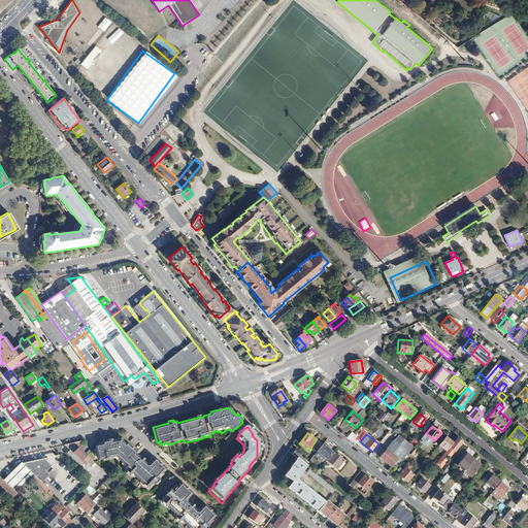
[(454,442),(446,436),(437,447),(444,453),(454,442)]
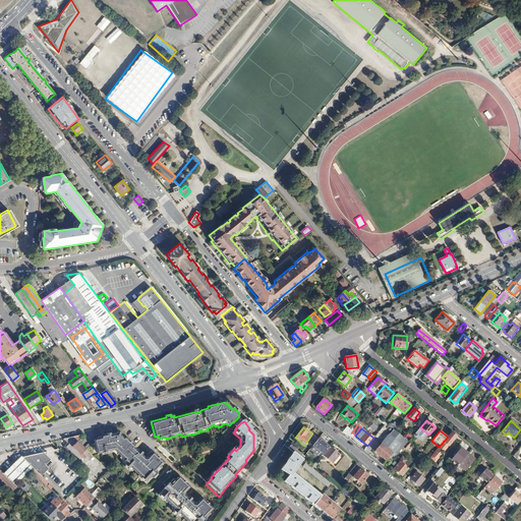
[(439,447),(436,451),(438,453),(442,449),(443,450),(447,445),(448,446),(456,436),(452,431),(448,437),(439,447)]
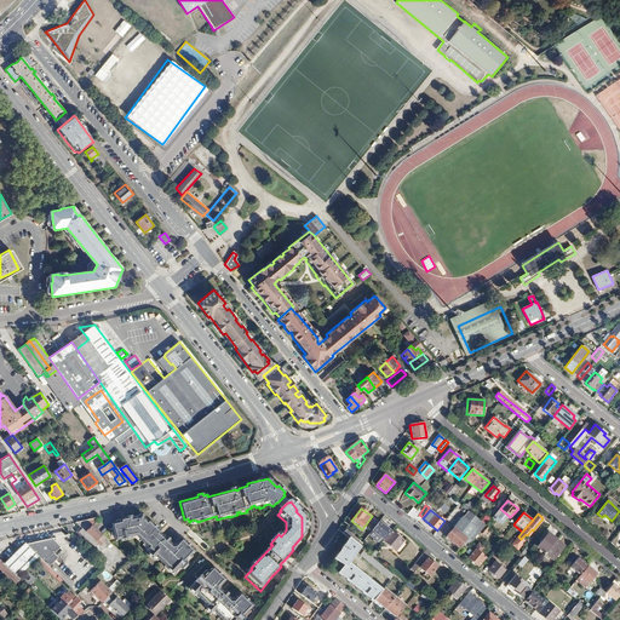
[(178,567),(181,569),(187,563),(184,561),(193,551),(179,539),(172,547),(166,543),(168,541),(165,538),(164,540),(158,534),(159,533),(148,523),(147,524),(142,520),(142,518),(141,518),(139,517),(112,524),(115,540),(133,535),(150,550),(149,551),(155,557),(156,556),(174,572),(178,567)]
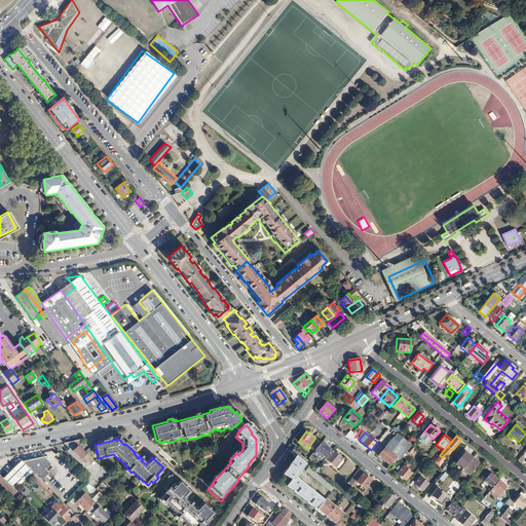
[(65,444),(71,449),(89,467),(90,467),(91,466),(89,465),(91,464),(88,461),(91,458),(79,446),(82,443),(80,440),(65,444)]
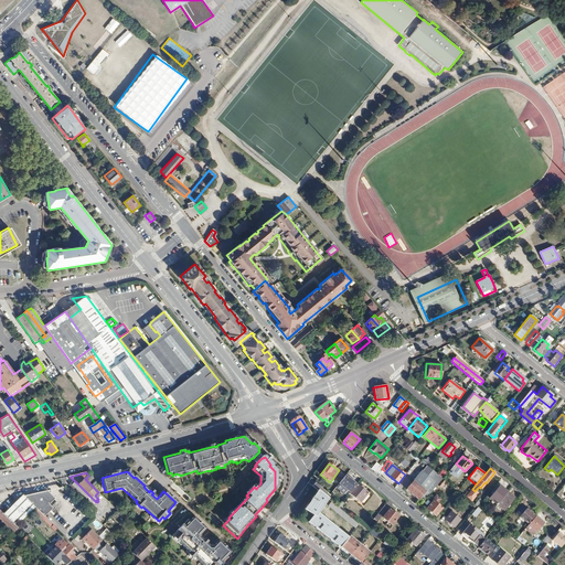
[(422,472),(406,490),(418,500),(433,481),(422,472)]
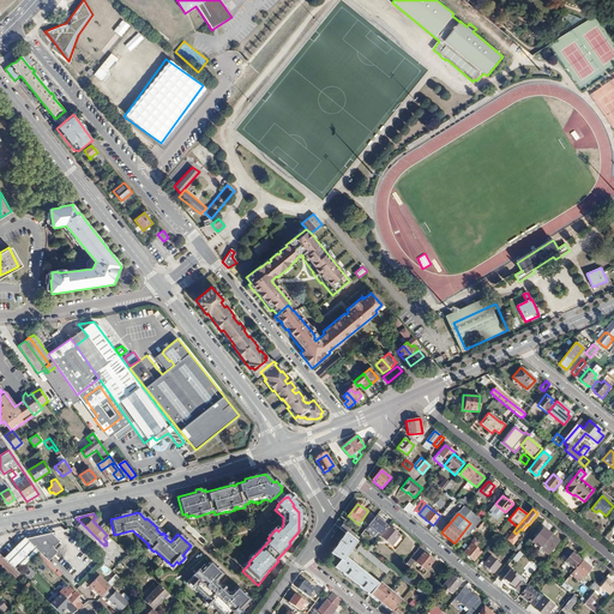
[(387,527),(375,516),(367,525),(379,536),(387,527)]
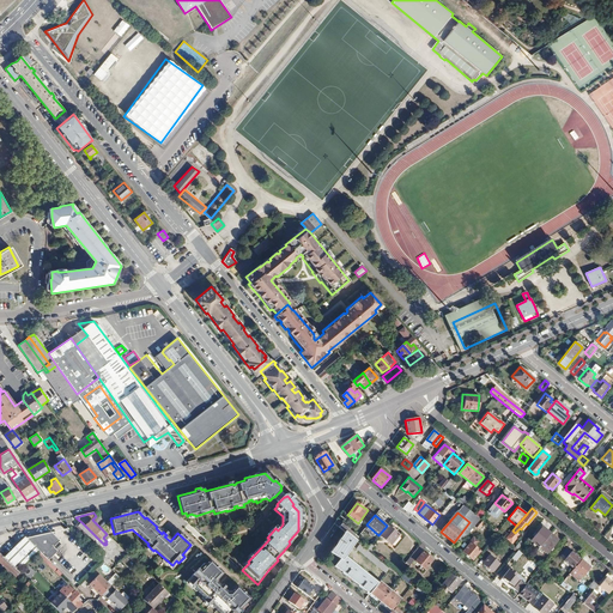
[(484,522),(480,520),(474,527),(478,530),(484,522)]
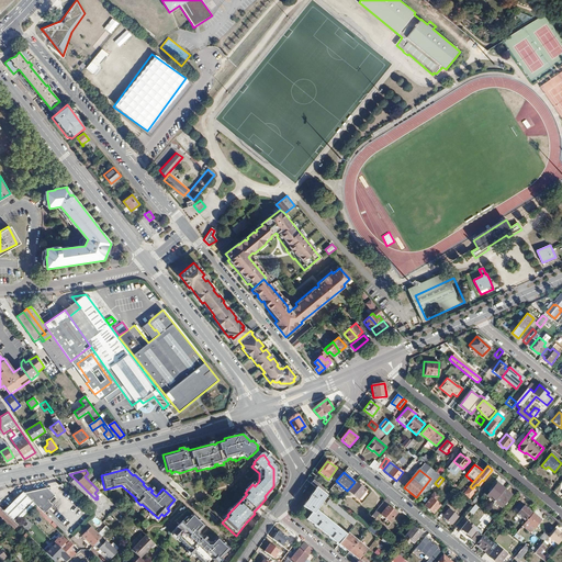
[(96,499),(76,480),(72,483),(92,502),(96,499)]
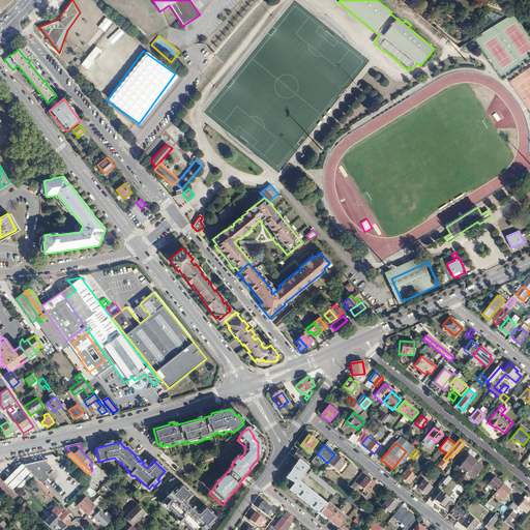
[(293,455),(298,460),(304,465),(307,462),(295,452),(293,455)]
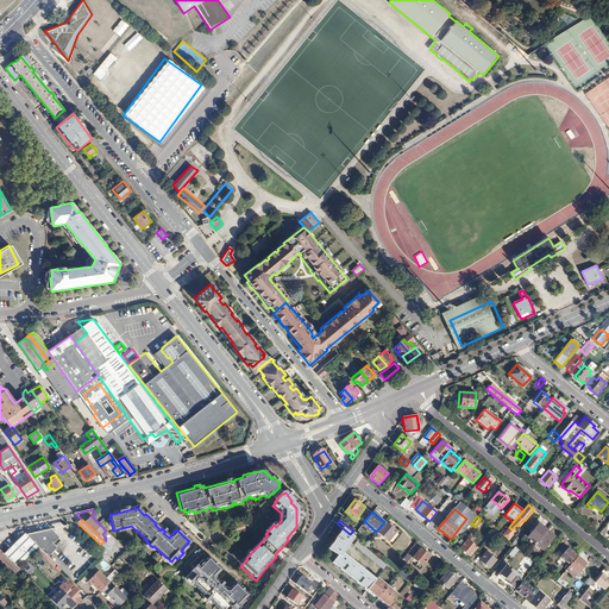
[(384,522),(376,532),(388,541),(396,532),(384,522)]
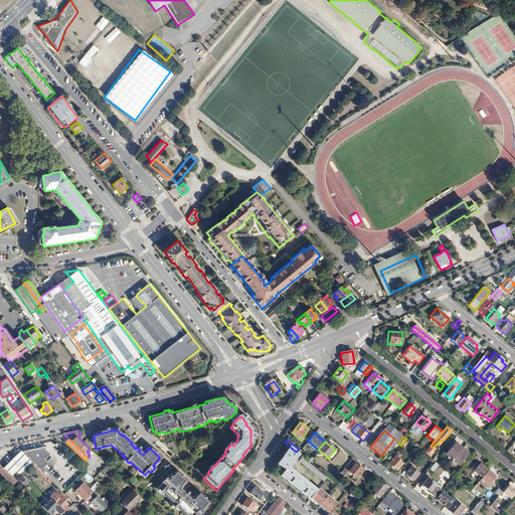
[(453,460),(462,449),(455,443),(446,454),(453,460)]
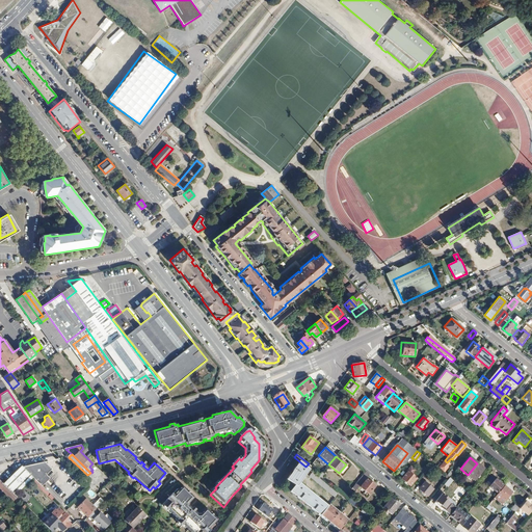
[(439,468),(443,472),(450,464),(447,462),(445,460),(439,468)]
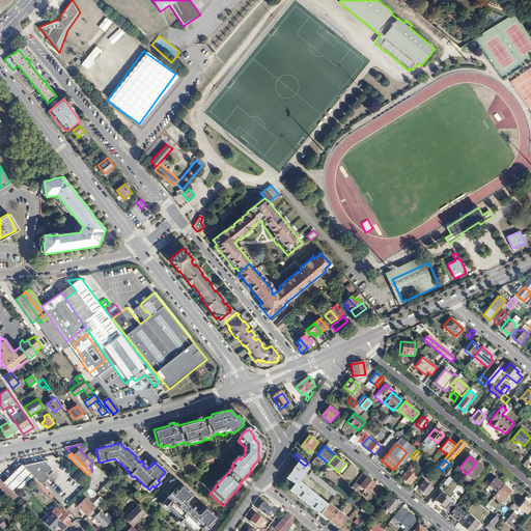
[(327,506),(297,481),(308,469),(307,468),(305,466),(299,460),(286,478),(295,485),(289,491),(303,502),(305,504),(318,515),(319,514),(327,506)]
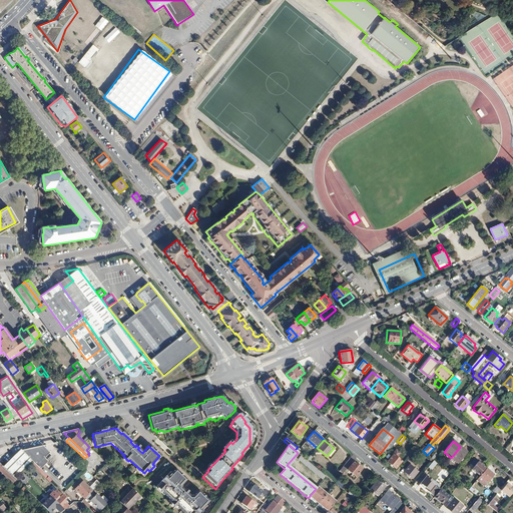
[(28,448),(23,451),(32,461),(40,468),(44,464),(40,461),(49,451),(48,451),(44,448),(38,446),(33,446),(28,448)]
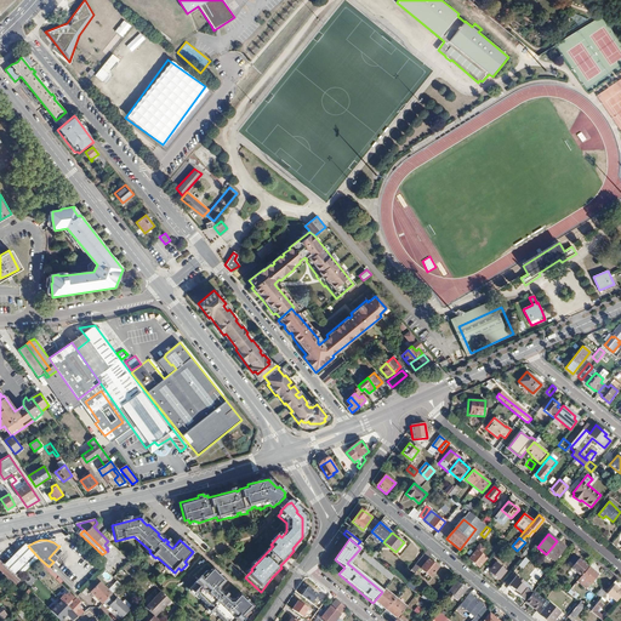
[(557,541),(546,554),(554,560),(565,547),(557,541)]
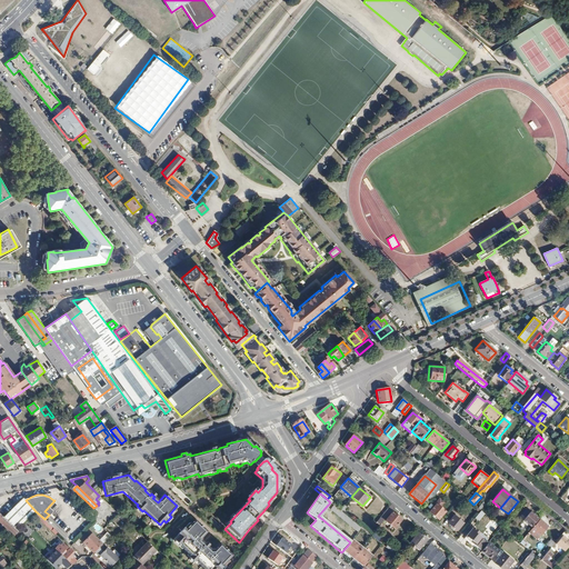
[(36,511),(26,500),(23,499),(8,513),(7,512),(1,512),(0,513),(17,530),(36,511)]
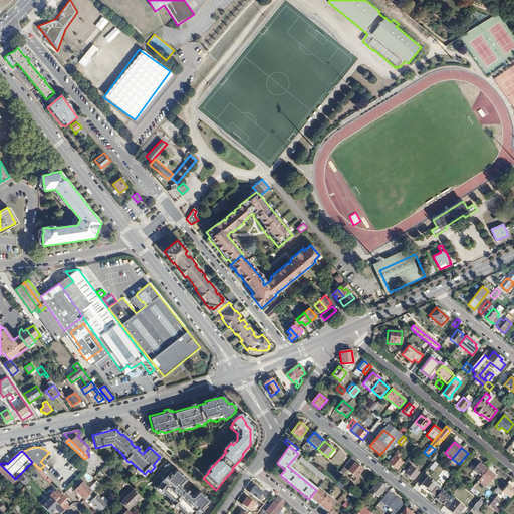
[(317,476),(320,473),(301,456),(298,460),(317,476)]
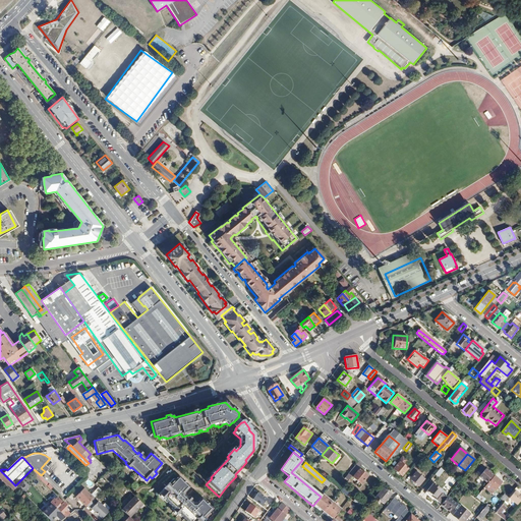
[(399,462),(393,469),(402,476),(407,469),(399,462)]
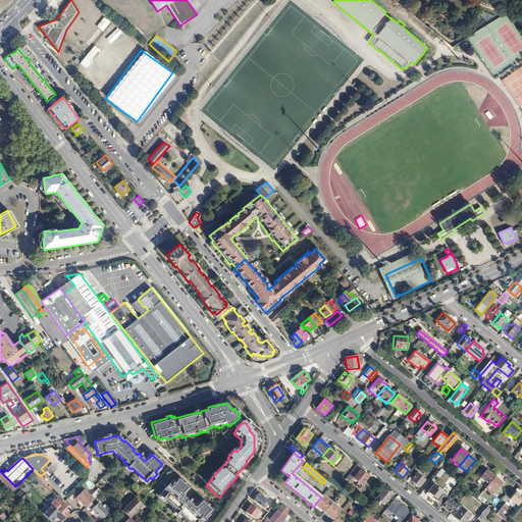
[(100,464),(95,470),(101,475),(106,469),(100,464)]
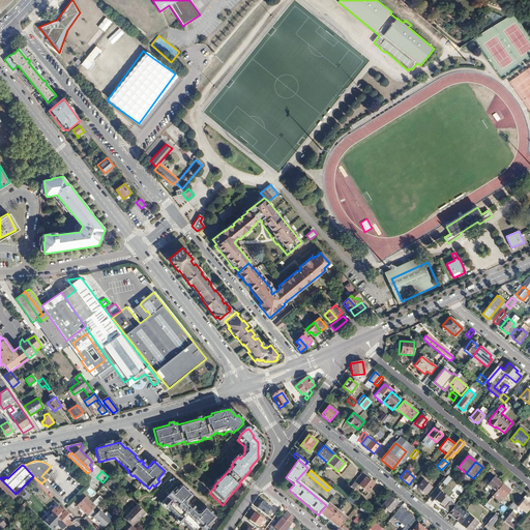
[(488,484),(496,492),(502,483),(490,474),(486,479),(489,482),(488,484)]
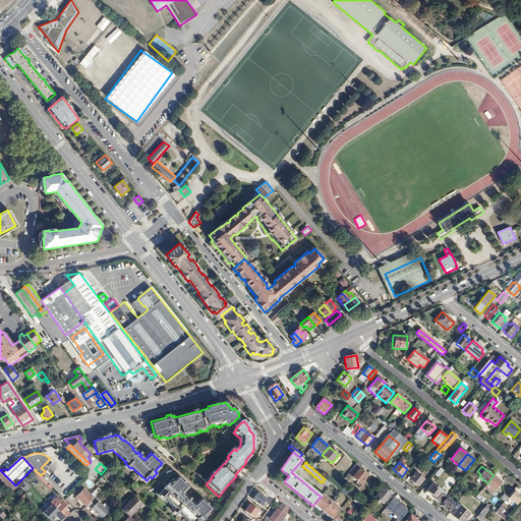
[(440,467),(435,473),(439,477),(444,471),(440,467)]
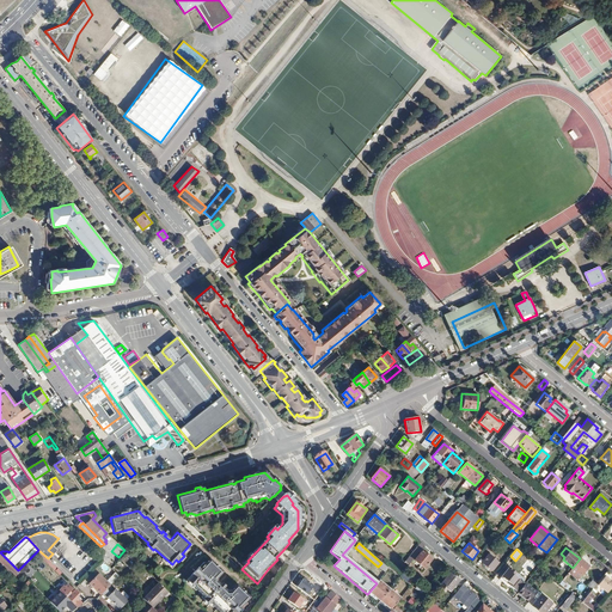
[(18,570),(0,552),(0,562),(16,577),(20,573),(18,570)]
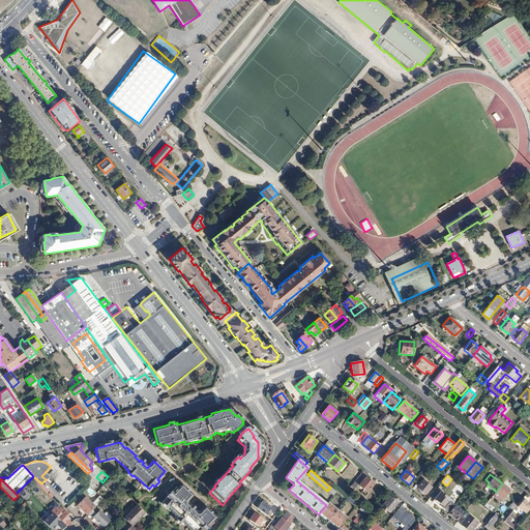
[(374,484),(365,478),(359,486),(367,493),(374,484)]
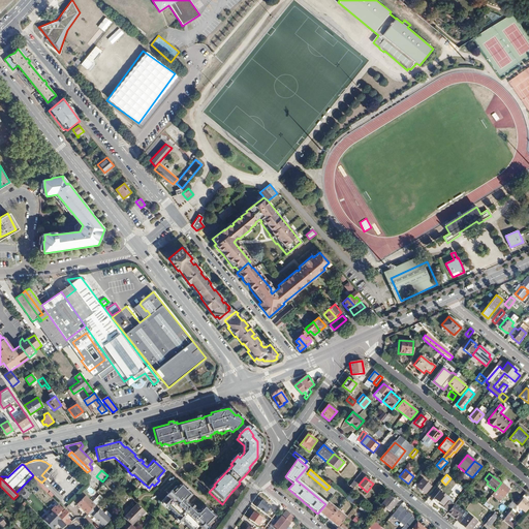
[(423,479),(416,487),(425,494),(431,487),(423,479)]
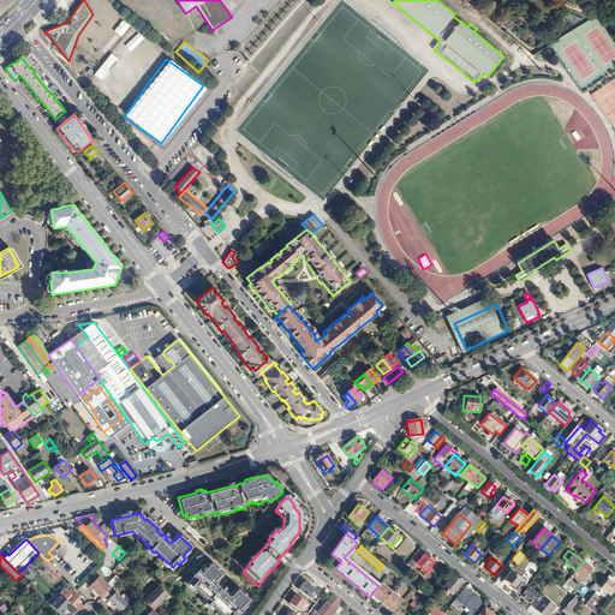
[(115,559),(107,567),(113,573),(120,565),(115,559)]
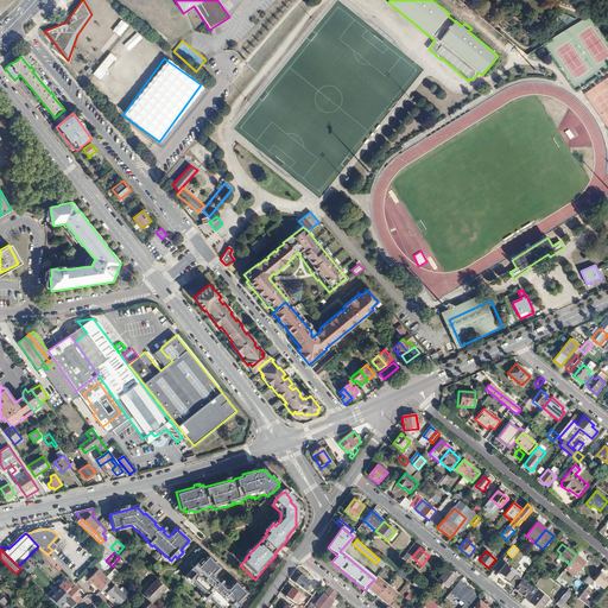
[(45,557),(54,567),(56,564),(48,555),(45,557)]
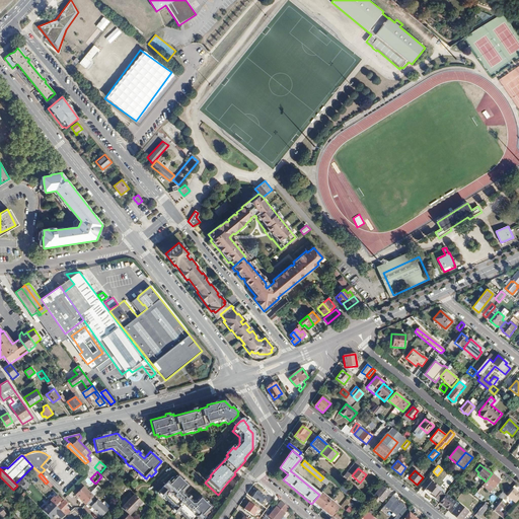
[(500,480),(492,473),(486,482),(494,488),(500,480)]
